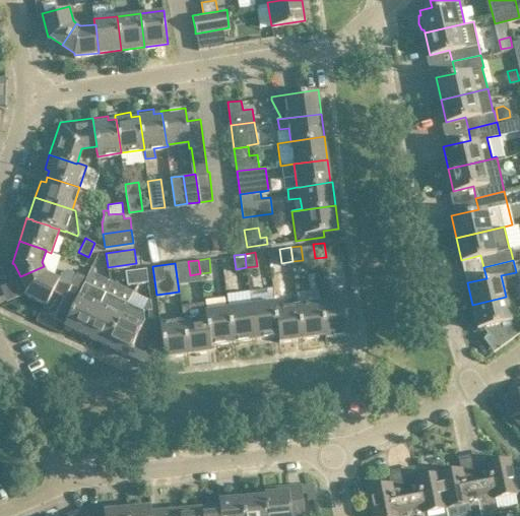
[(65,297),(74,301),(80,288),(70,284),(58,278),(54,276),(46,272),(44,266),(20,276),(25,291),(24,293),(47,304),(53,291),(65,297)]
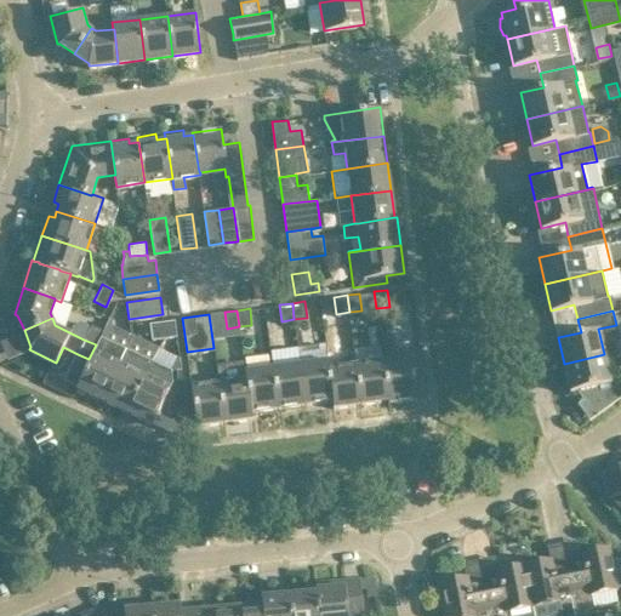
[(175,318),(163,320),(165,336),(164,337),(177,335),(175,318)]
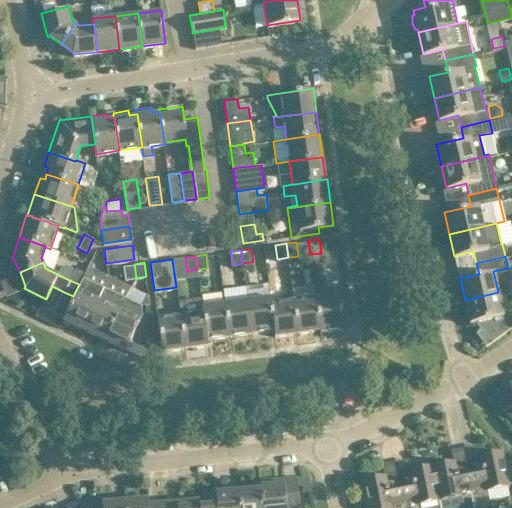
[(60,268),(57,274),(69,280),(75,268),(67,264),(60,268)]
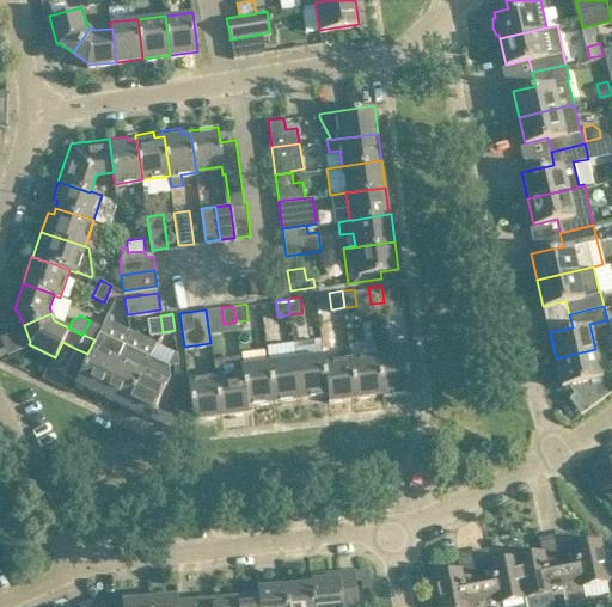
[(163,331),(160,316),(147,317),(150,333),(161,332),(163,331)]
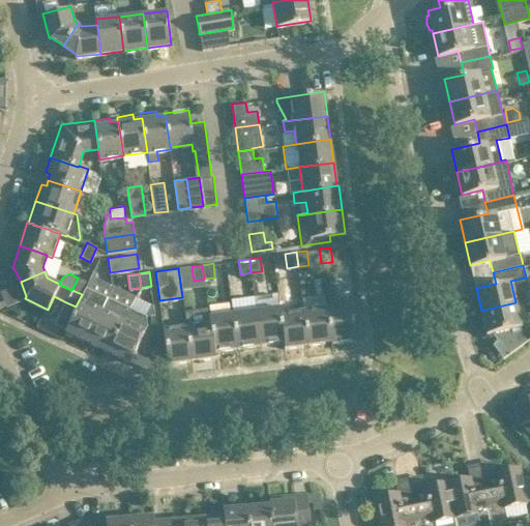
[(82,294),(86,286),(88,282),(78,276),(78,278),(71,290),(82,294)]
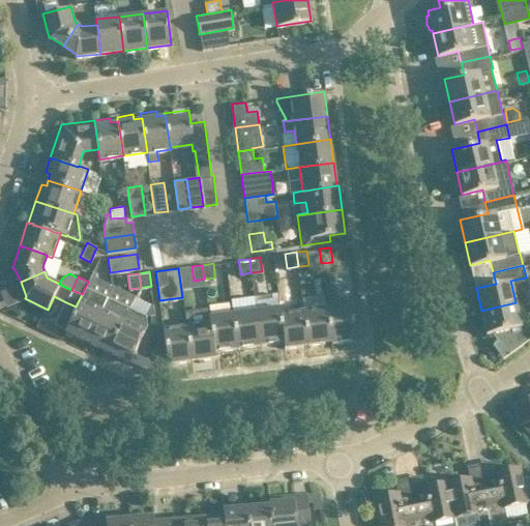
[(65,330),(87,341),(101,310),(108,296),(86,286),(82,294),(76,307),(65,330)]
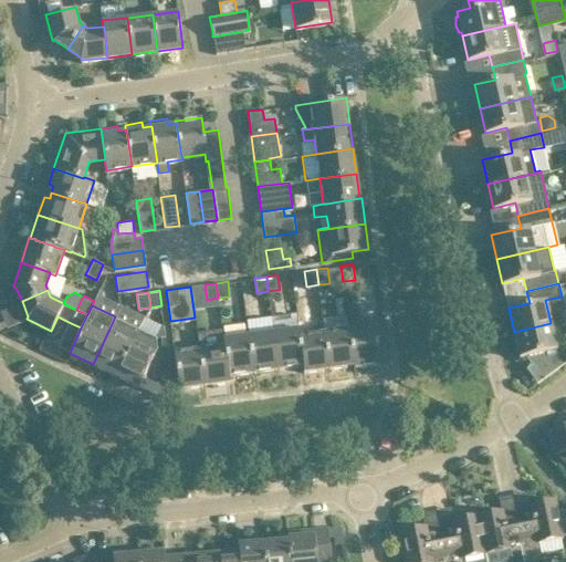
[(93,364),(116,374),(138,326),(115,316),(108,331),(93,364)]
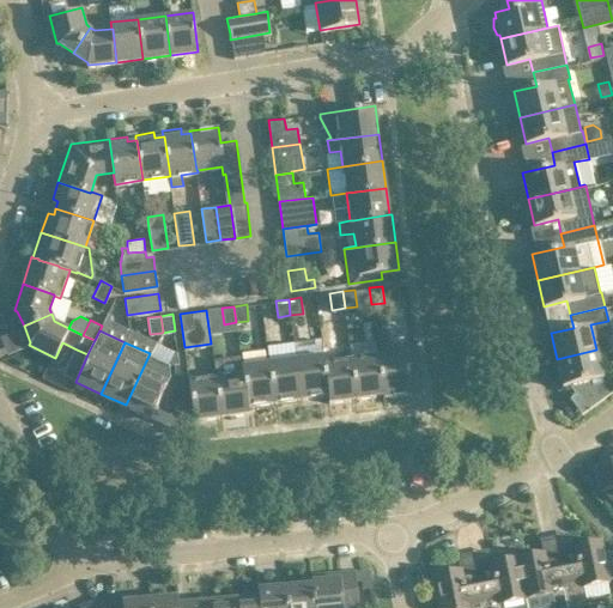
[(596,350),(557,359),(563,385),(576,382),(577,391),(570,397),(580,414),(612,390),(612,384),(605,374),(602,374),(596,350)]
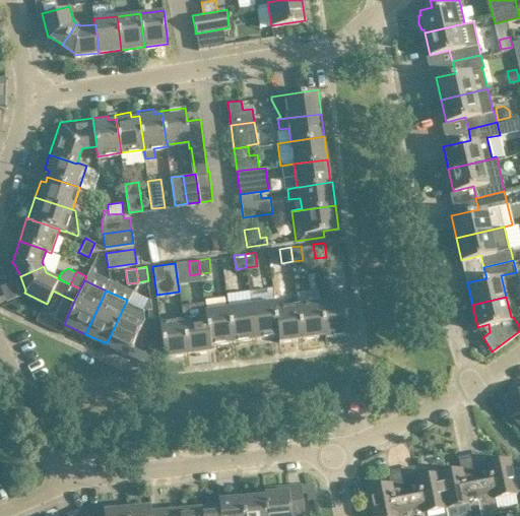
[(344,299),(322,302),(321,302),(325,334),(325,336),(349,332),(344,299)]
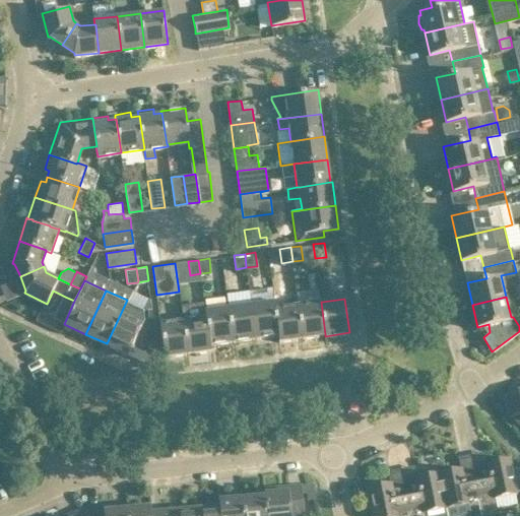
[(127,300),(107,343),(128,353),(142,323),(141,323),(144,315),(142,308),(127,300)]
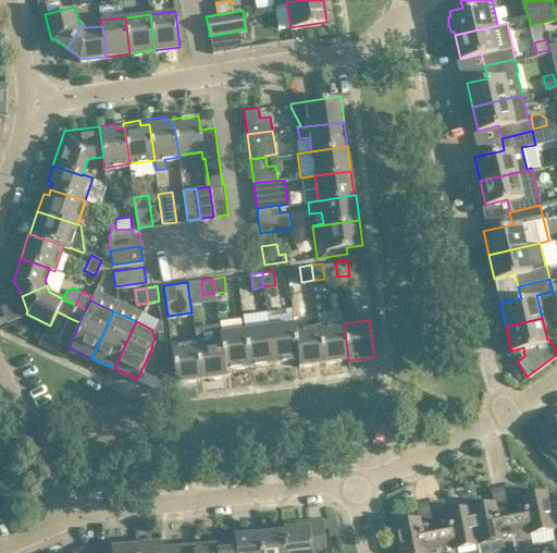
[(294,321),(269,326),(274,361),(298,358),(295,329),(294,321)]
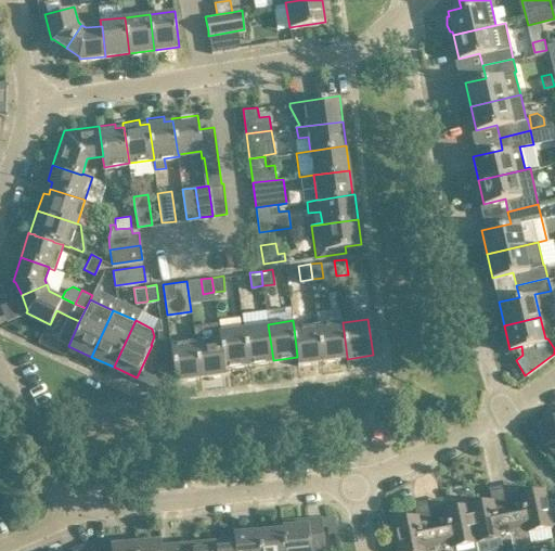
[(343,320),(318,324),(323,360),(347,357),(343,322),(344,322),(343,320)]
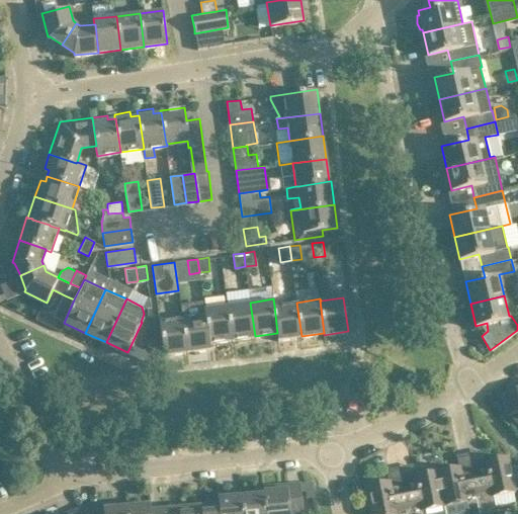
[(250,303),(228,306),(232,339),(255,336),(250,303)]
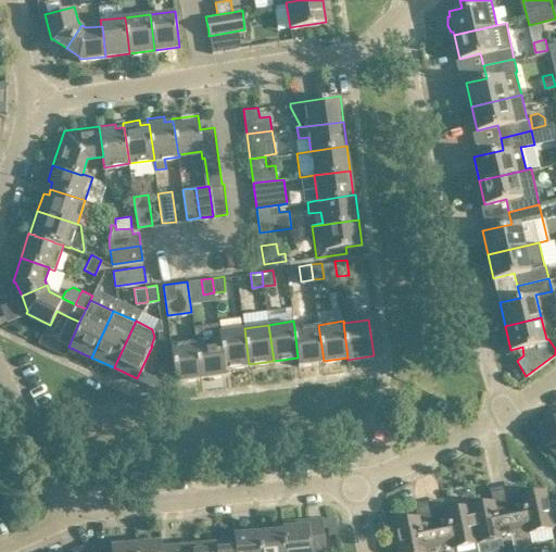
[(318,325),(294,328),(298,358),(299,364),(324,361),(318,325)]
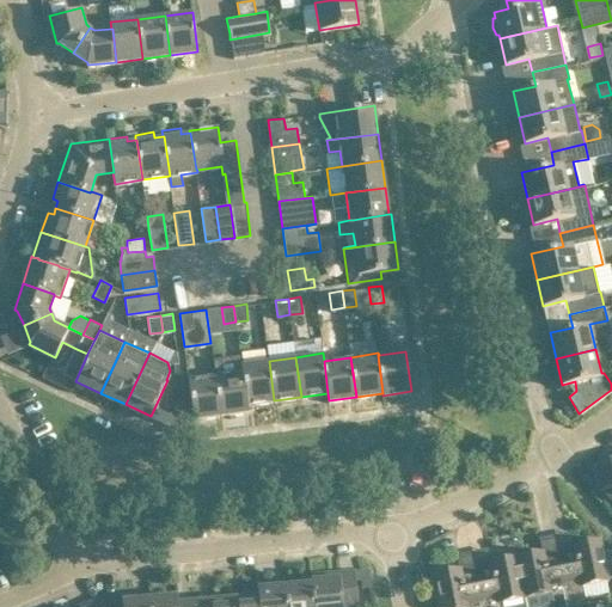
[(242,365),(242,372),(243,372),(248,404),(274,400),(269,361),(242,365)]
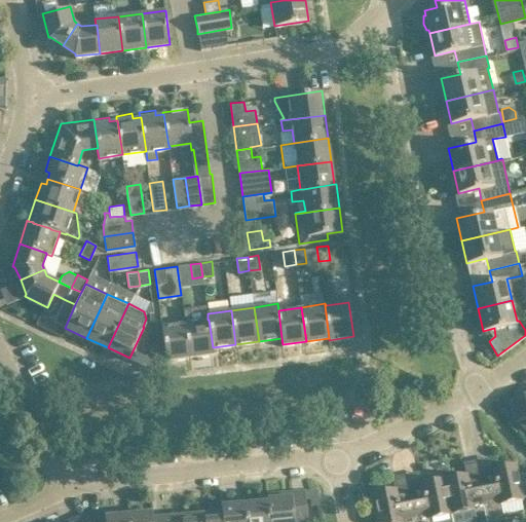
[(209,320),(208,320),(185,323),(190,357),(214,353),(213,347),(209,320)]
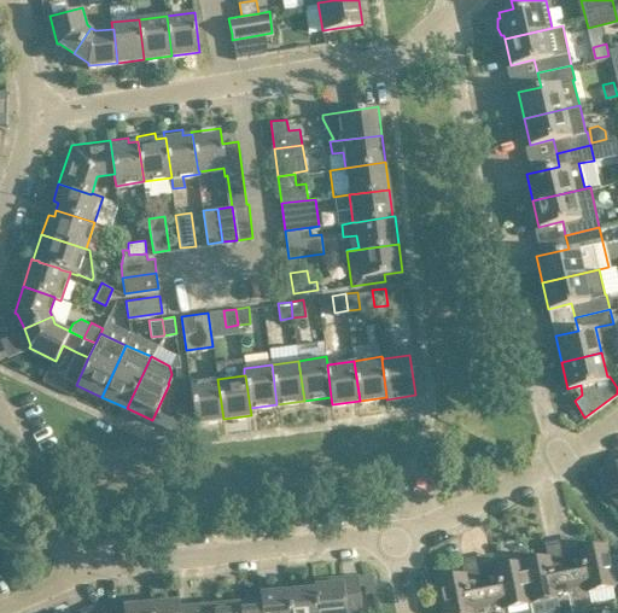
[(223,419),(217,379),(190,383),(196,422),(223,419)]
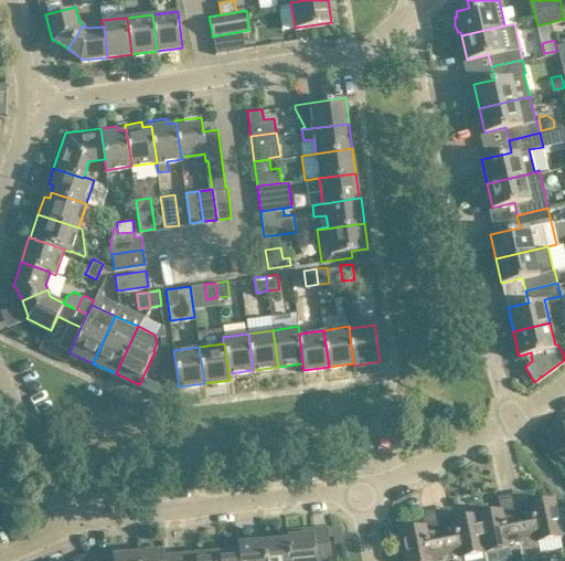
[(564,422),(562,423),(562,424),(547,429),(554,451),(564,447),(564,422)]
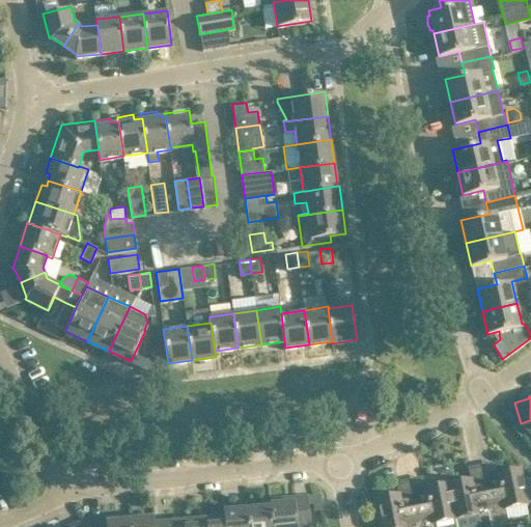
[(499,486),(486,489),(494,526),(507,526),(508,526),(504,507),(528,503),(528,501),(530,500),(530,477),(523,479),(521,466),(496,471),(499,486)]
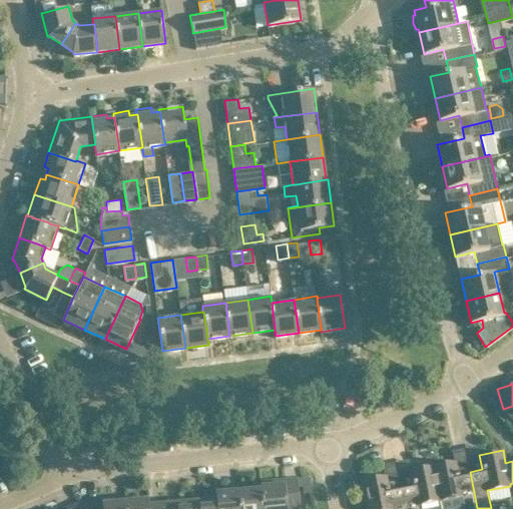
[(456,460),(433,465),(440,500),(460,496),(462,508),(477,508),(470,472),(459,474),(456,460)]
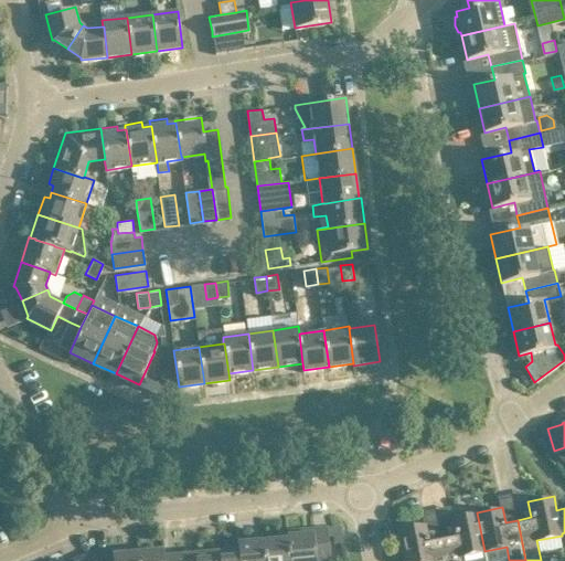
[(441,536),(447,560),(462,560),(462,556),(484,551),(477,512),(451,517),(455,532),(441,536)]
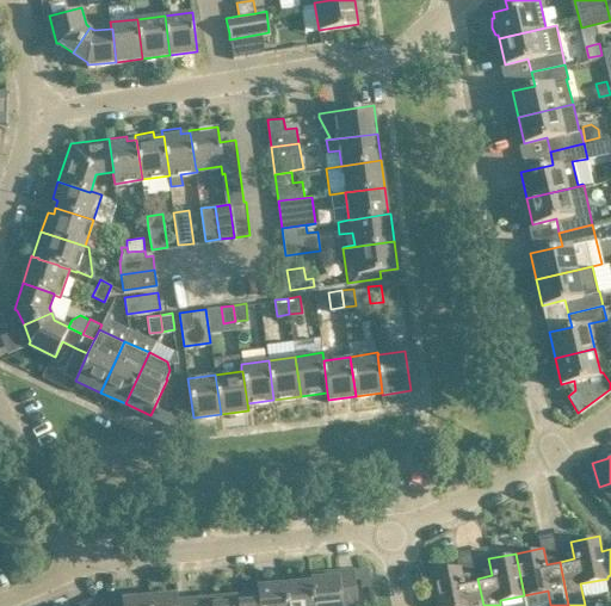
[(483,605),(477,579),(463,581),(460,564),(432,570),(438,605),(483,605)]
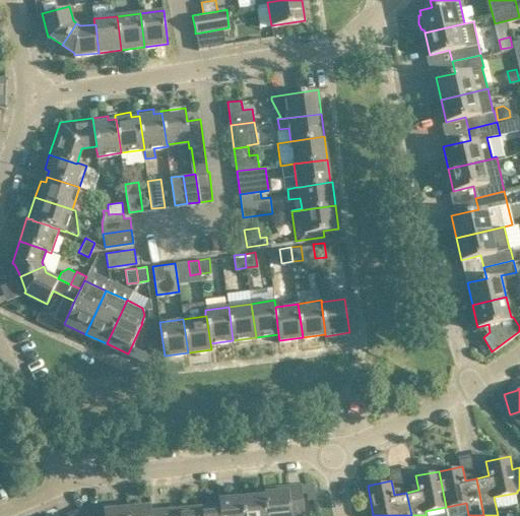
[(264,492),(265,495),(267,515),(304,515),(302,484),(265,487),(265,492),(264,492)]
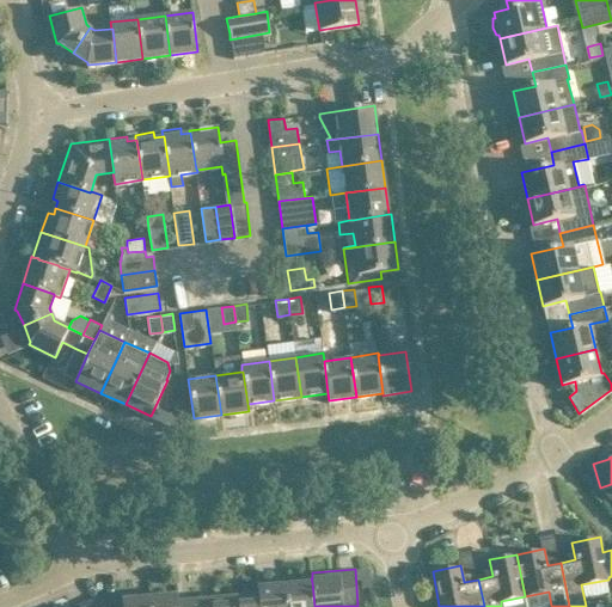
[(314,606),(312,582),(286,584),(287,606),(314,606)]
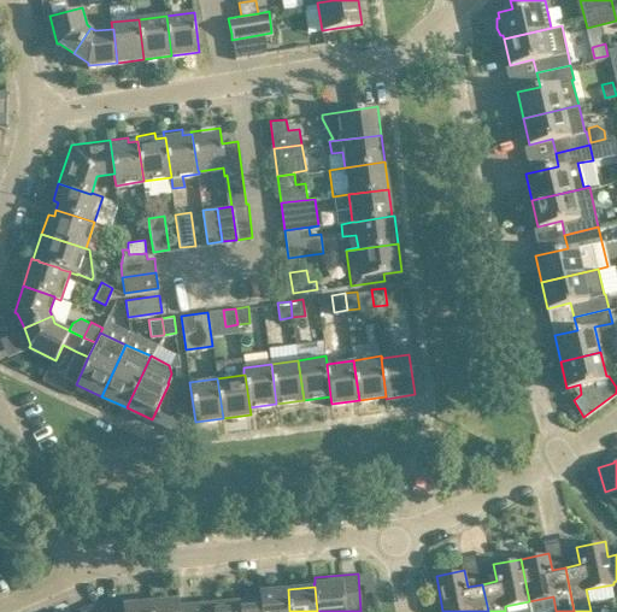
[(259,592),(260,599),(262,611),(289,611),(288,589),(259,592)]
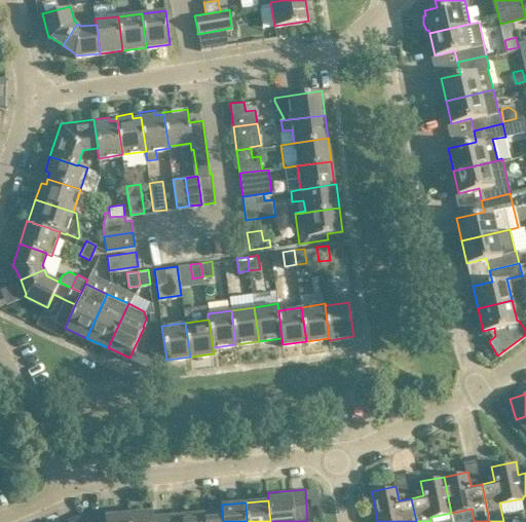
[(113,509),(86,512),(88,521),(128,521),(128,513),(113,514),(113,509)]
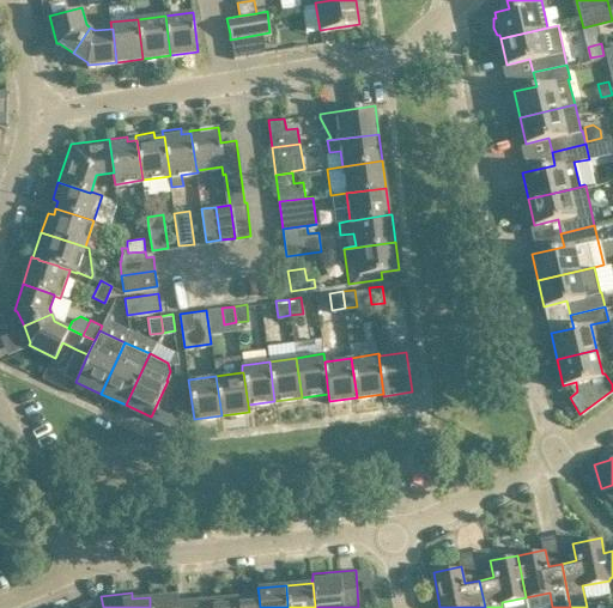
[(177,595),(150,597),(150,607),(177,607),(177,602),(178,602),(177,595)]
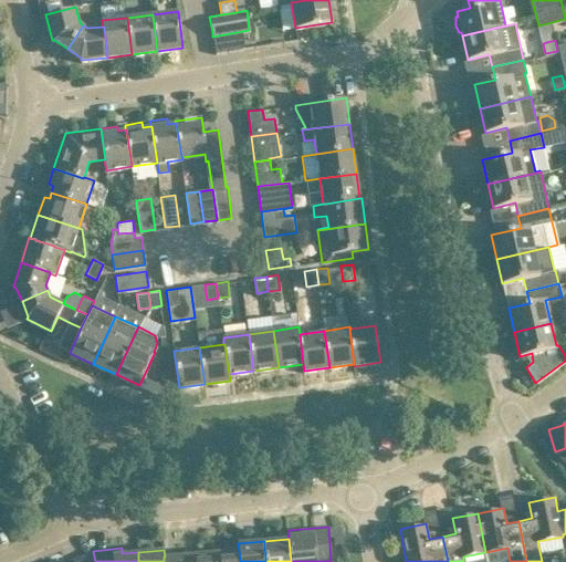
[(240,561),(239,550),(213,552),(215,561),(240,561)]
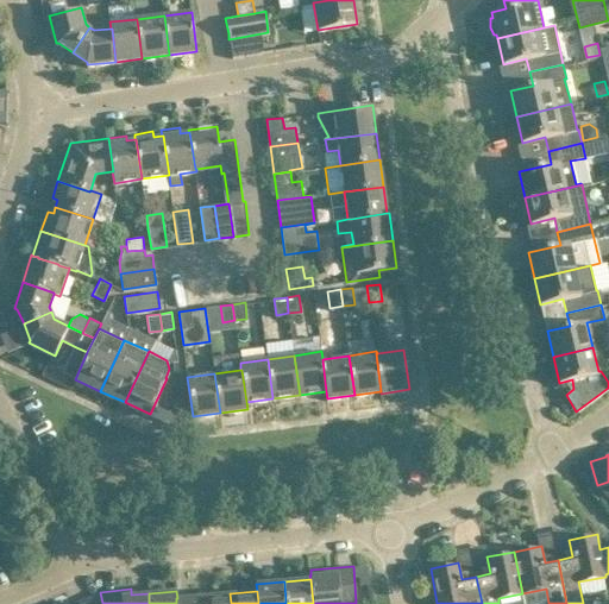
[(102,603),(100,592),(73,603),(102,603)]
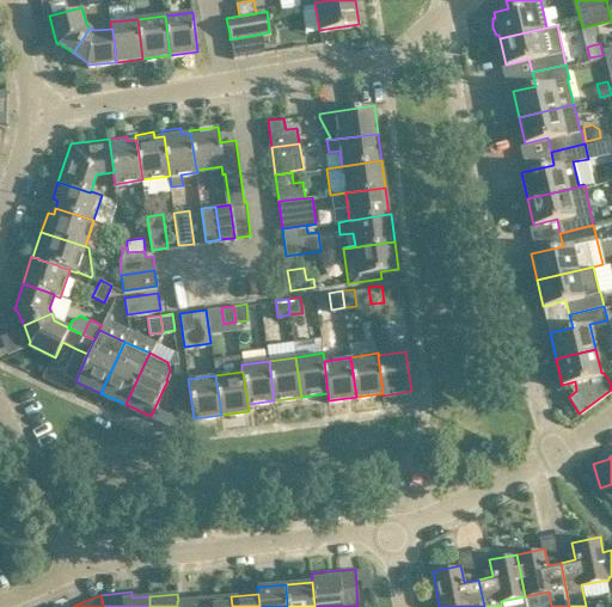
[(232,606),(231,596),(204,599),(204,606),(232,606)]
